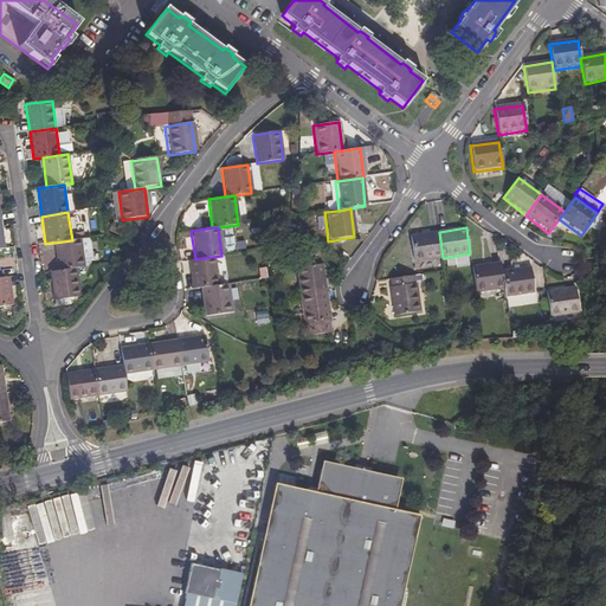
[(443,258),(439,232),(410,237),(413,263),(443,258)]
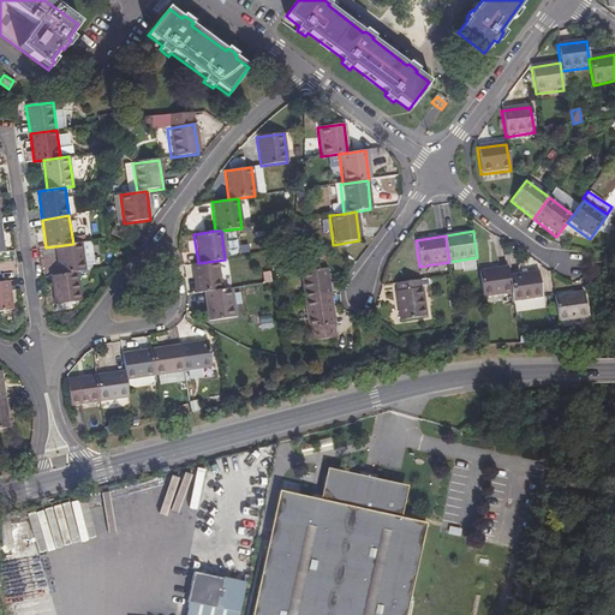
[(73,244),(55,246),(59,275),(77,273),(85,272),(82,243),(73,244)]
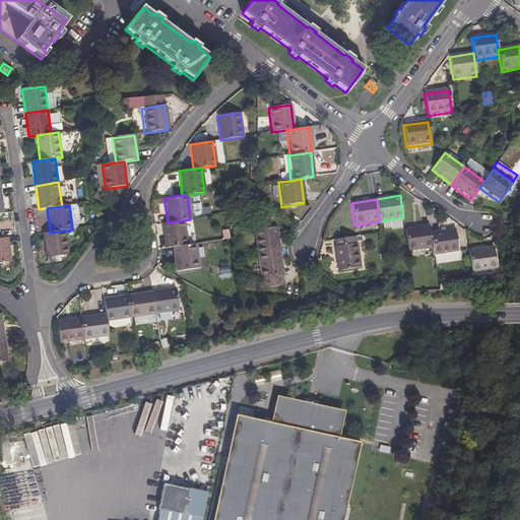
[(172,248),(186,245),(183,220),(168,222),(160,223),(161,234),(164,249),(172,248)]
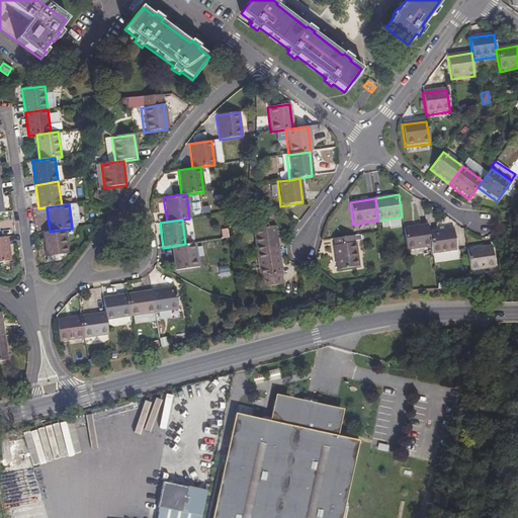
[(431,247),(429,232),(428,226),(428,225),(404,228),(406,250),(407,251),(431,247)]
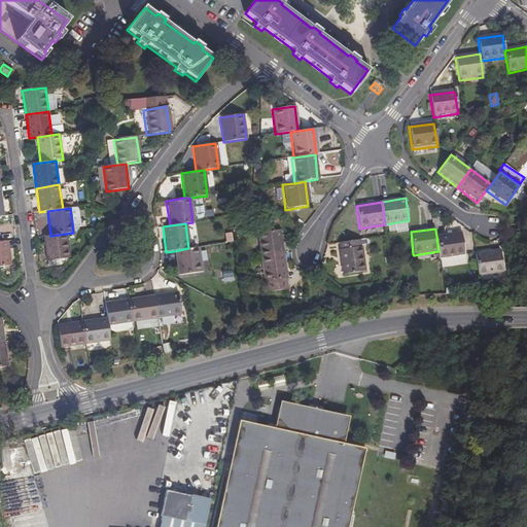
[(260,258),(284,255),(280,231),(257,234),(260,258)]
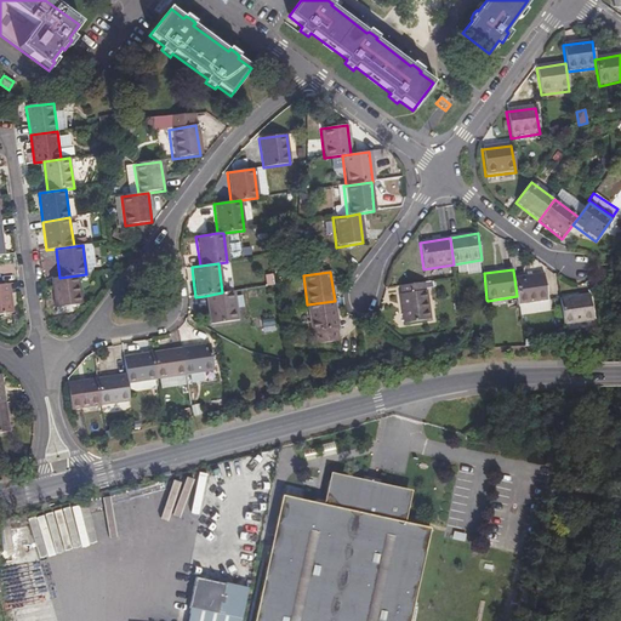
[(514,278),(517,296),(519,305),(547,301),(545,274),(514,278)]
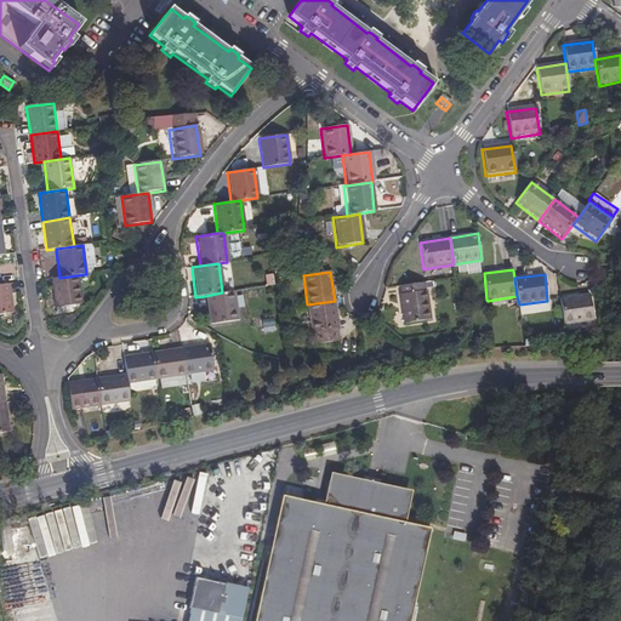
[(78,275),(60,278),(51,279),(55,308),(83,305),(78,275)]
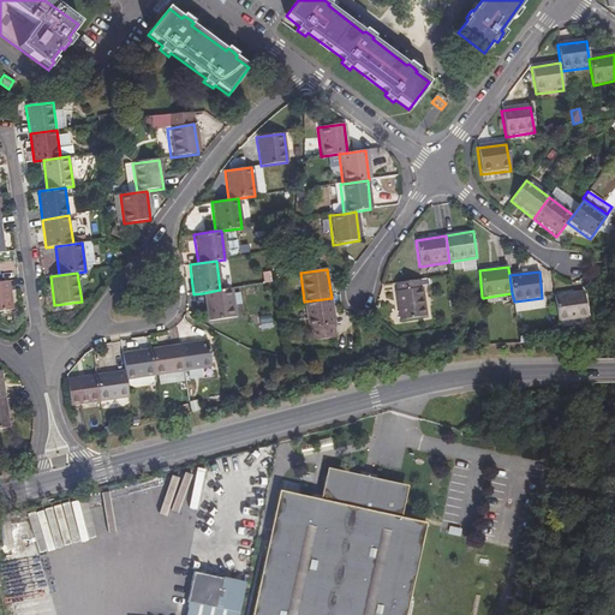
[(0,282),(0,312),(12,311),(9,282),(0,282)]
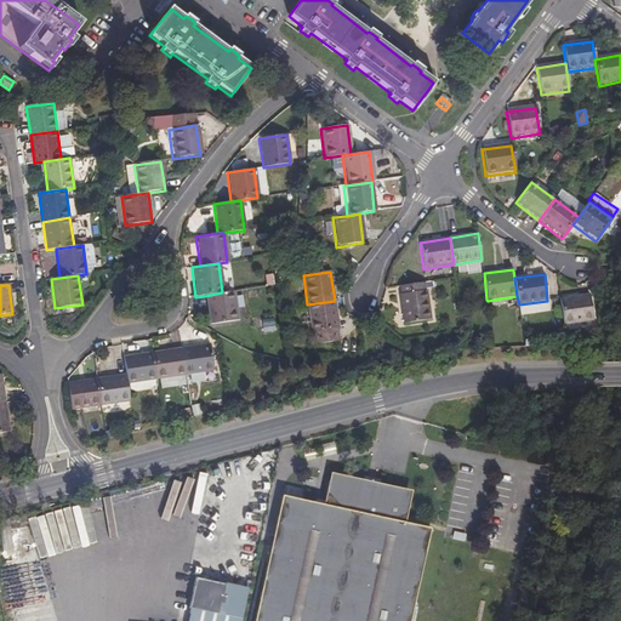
[(222,292),(205,296),(209,325),(235,320),(232,291),(222,292)]
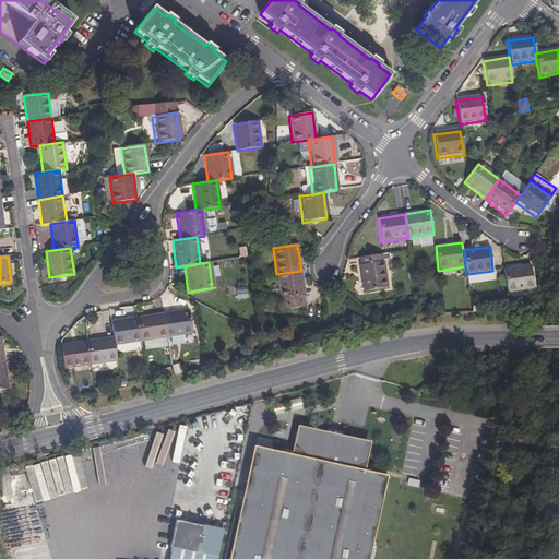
[(388,288),(383,263),(359,266),(364,293),(388,288)]
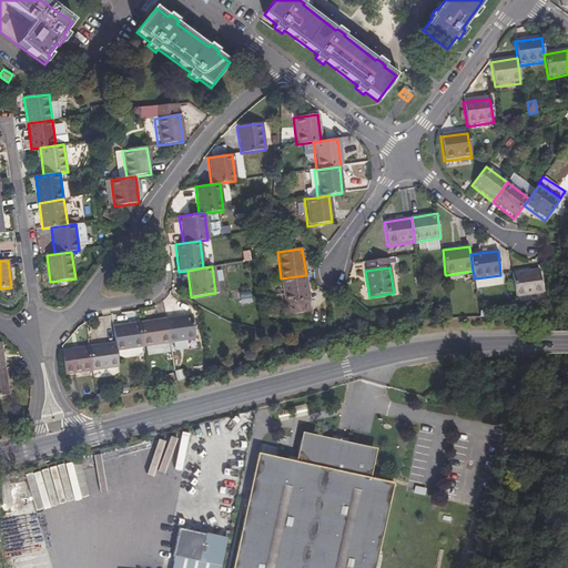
[(540,271),(513,274),(517,298),(544,295),(540,271)]
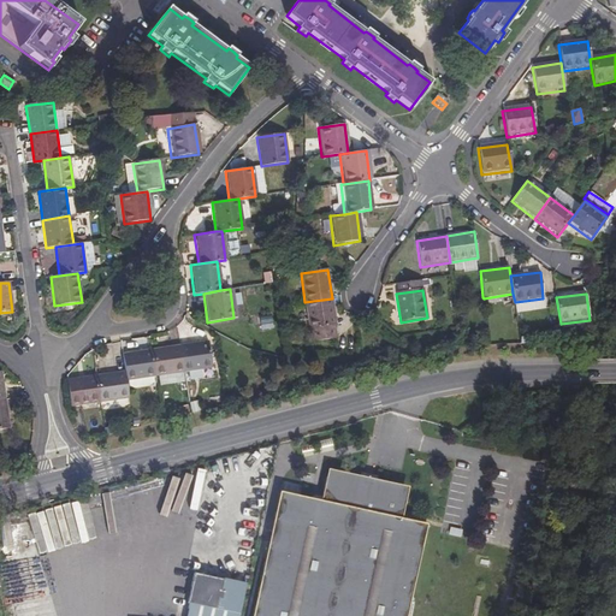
[(332,298),(304,302),(309,330),(337,326),(332,298)]
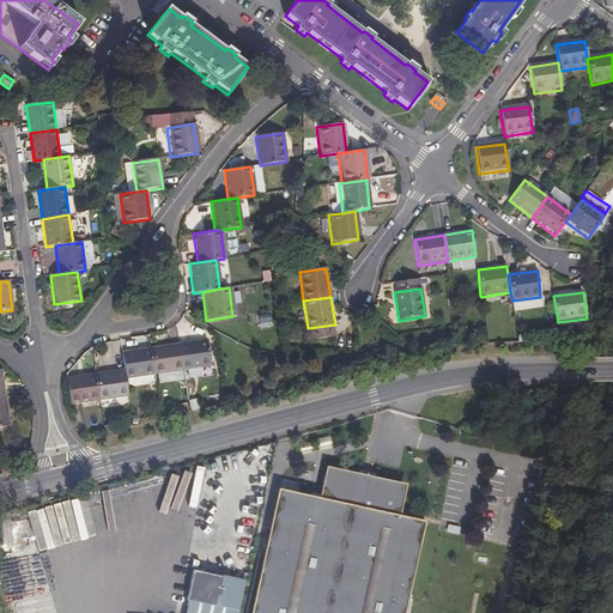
[(177,344),(182,370),(210,366),(206,340),(177,344)]
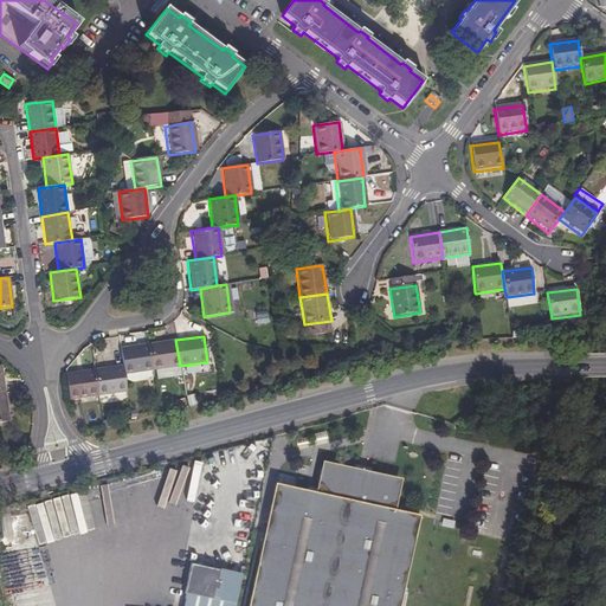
[(147,343),(152,371),(180,366),(175,340),(147,343)]
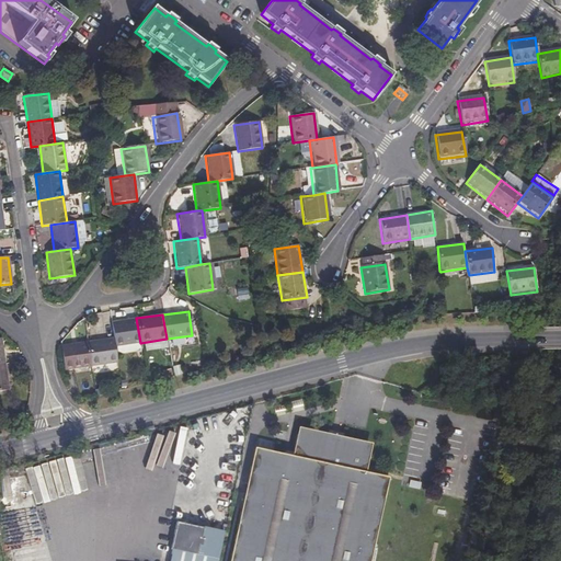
[(113,338),(114,346),(140,343),(136,318),(111,322),(113,338)]
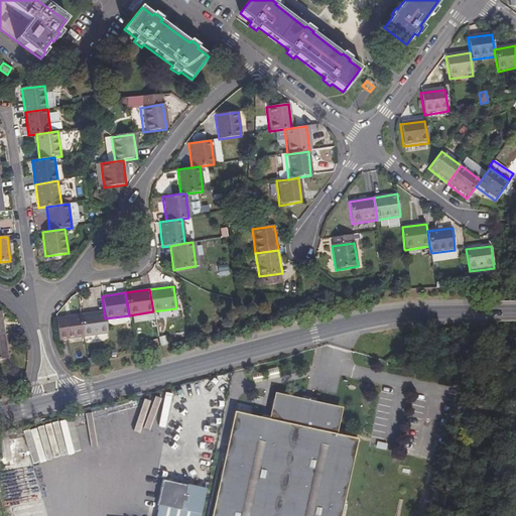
[(80,314),(83,337),(107,333),(105,318),(104,310),(80,314)]
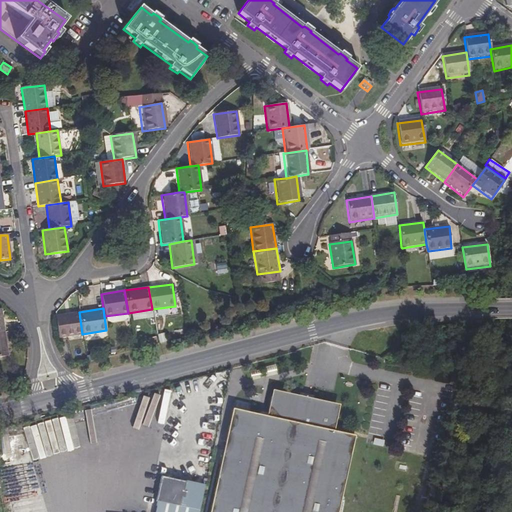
[(82,334),(79,312),(55,315),(59,337),(82,334)]
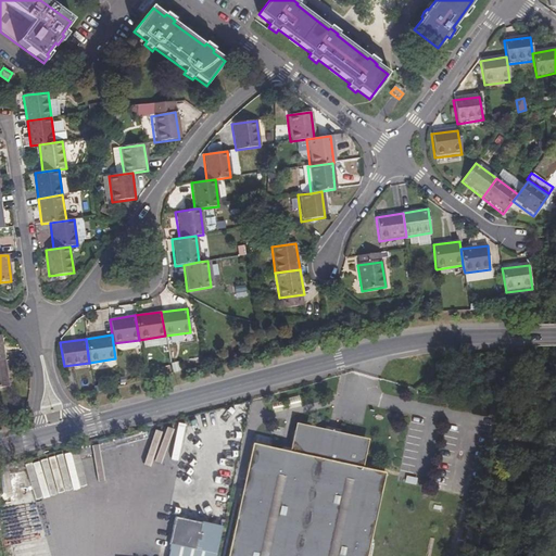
[(474,366),(459,370),(462,378),(476,374),(474,366)]
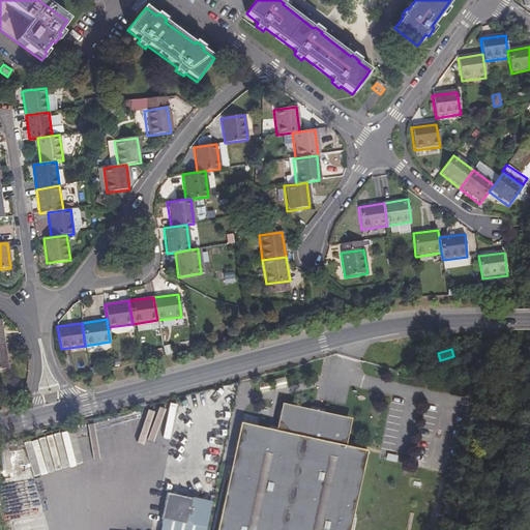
[(347,529),(365,455),(344,450),(349,430),(347,427),(347,425),(346,424),(344,421),(288,409),(285,410),(282,411),(280,414),(275,435),(239,425),(214,529),(347,529)]
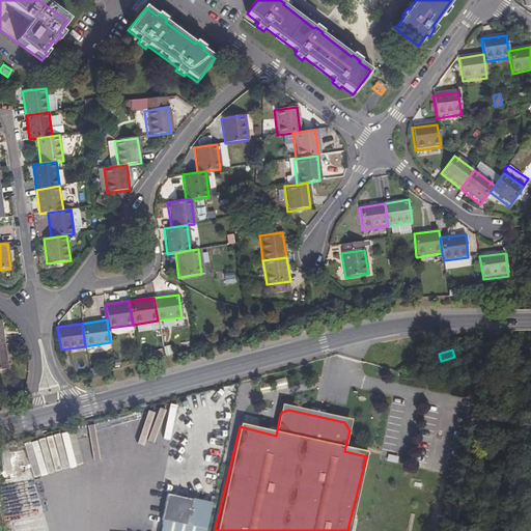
[(55,435),(42,439),(50,472),(63,469),(55,435)]
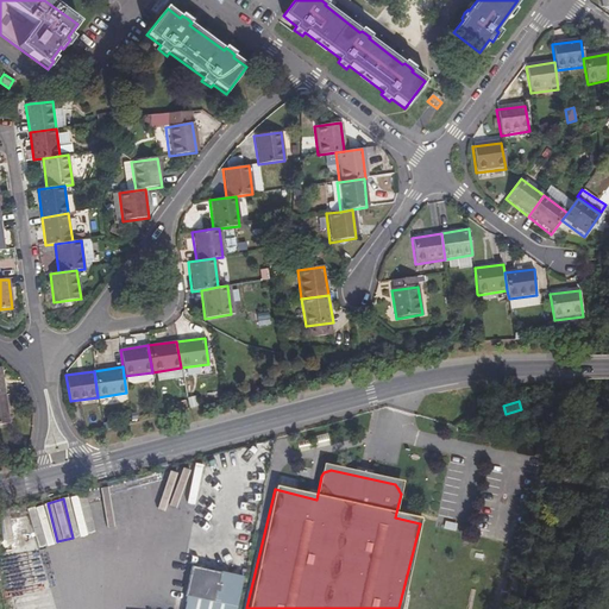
[(221,573),(192,567),(186,597),(214,603),(217,594),(220,595),(221,586),(218,585),(221,573)]
